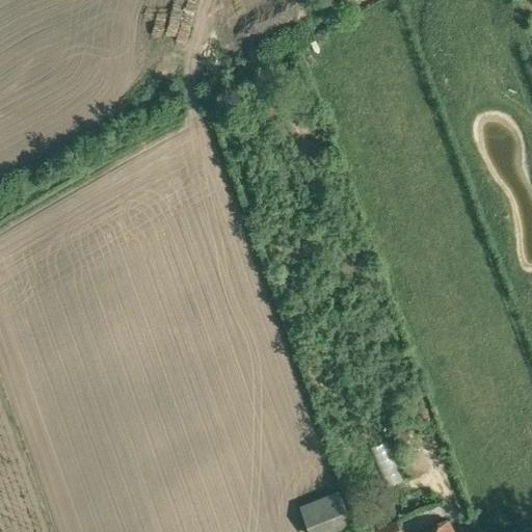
[(413,447),(405,432),(397,437),(403,451),(413,447)]
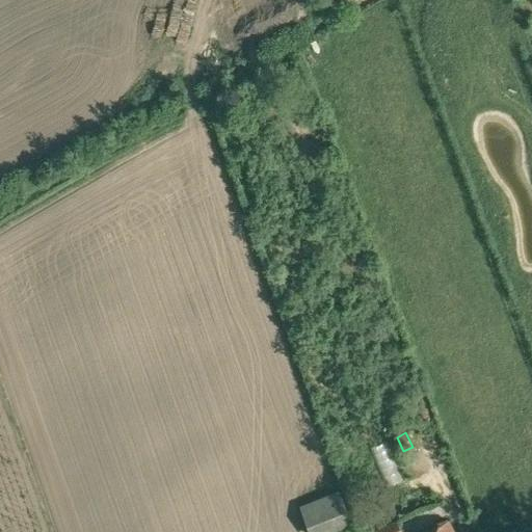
[(354,468),(360,484),(397,473),(392,456),(354,468)]
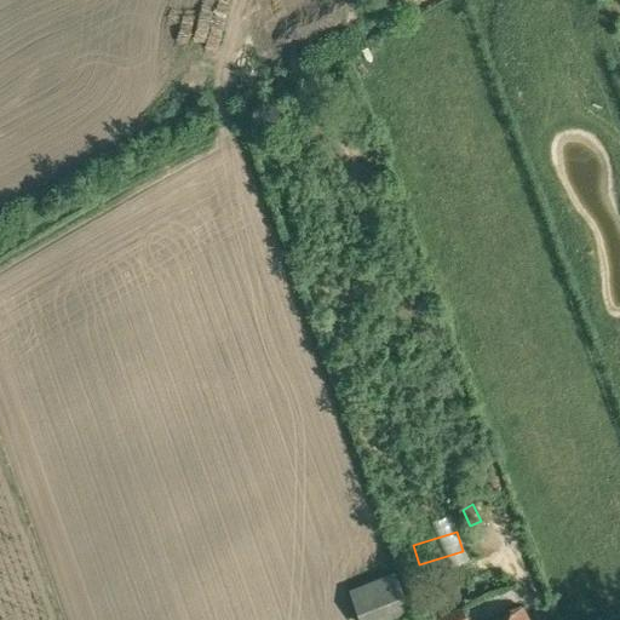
[(360,619),(384,619),(409,610),(395,572),(348,590),(360,619)]
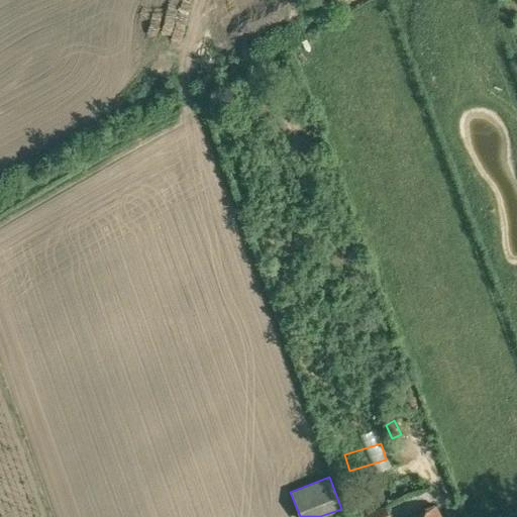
[(441,516),(435,506),(413,516),(441,516)]
